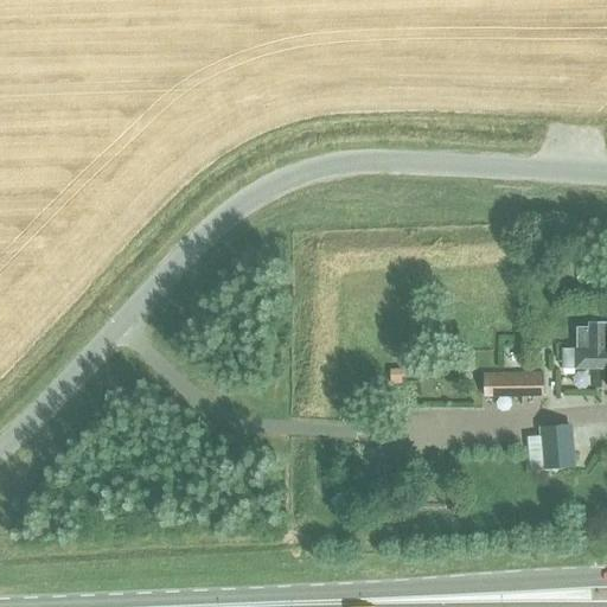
[(577,349),(575,349),(575,369),(606,368),(606,349),(606,321),(589,321),(589,326),(577,326),(577,349)]
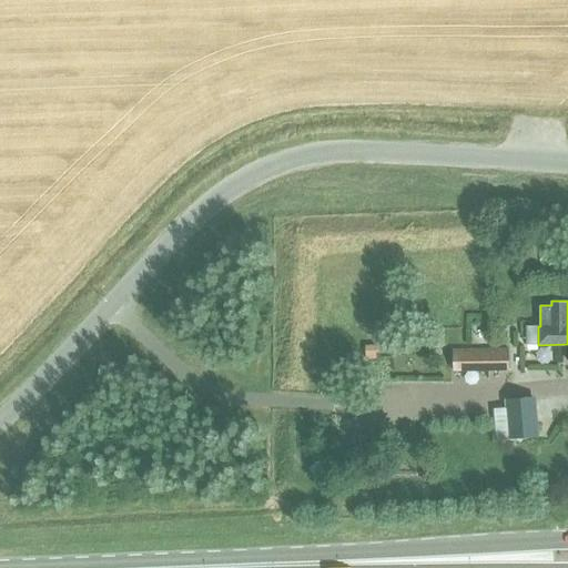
[(376,347),(366,347),(366,359),(376,359),(376,347)]
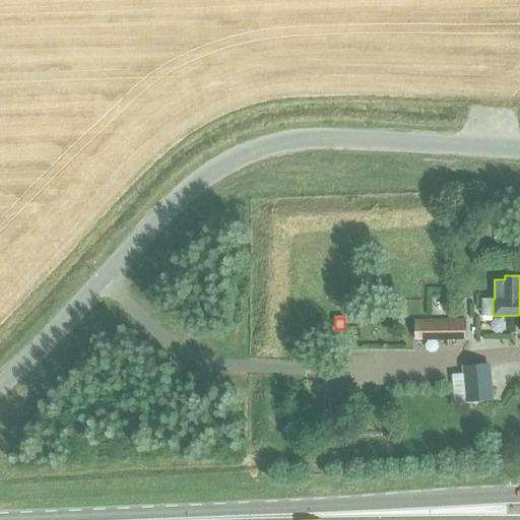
[(414,324),(414,338),(461,339),(461,324),(414,324)]
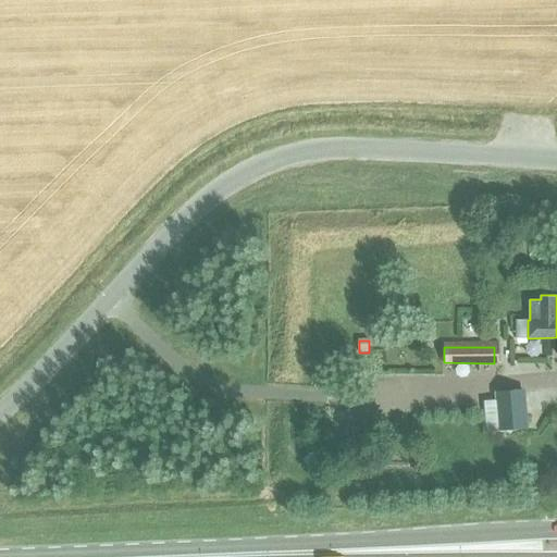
[(523,392),(497,394),(500,429),(527,426),(523,392)]
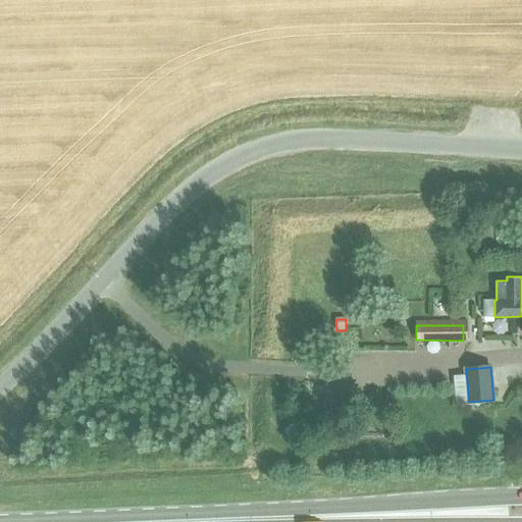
[(336,402),(324,403),(325,419),(337,418),(336,402)]
